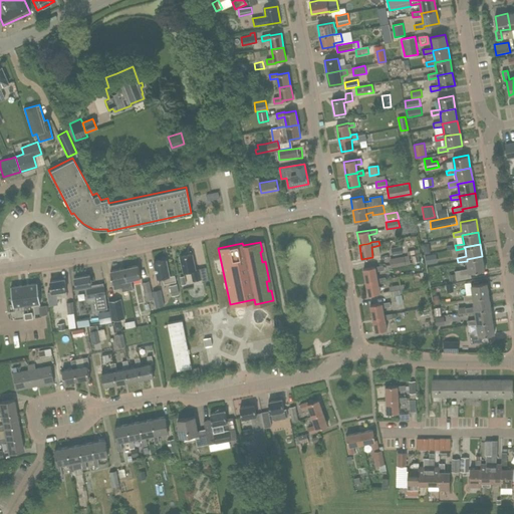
[(403,253),(402,246),(391,248),(393,254),(403,253)]
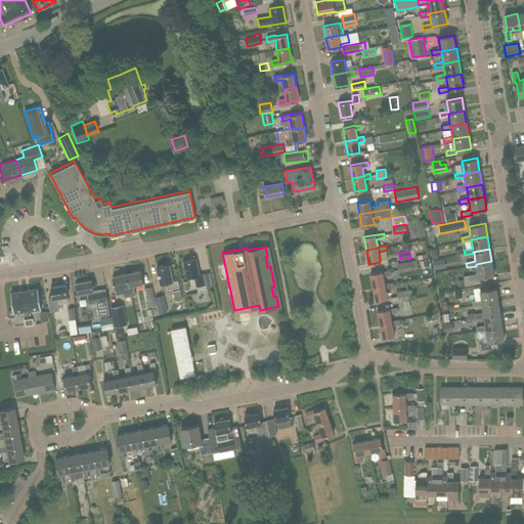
[(210,272),(200,274),(195,258),(183,261),(187,278),(194,276),(197,287),(206,285),(206,287),(213,286),(210,272)]
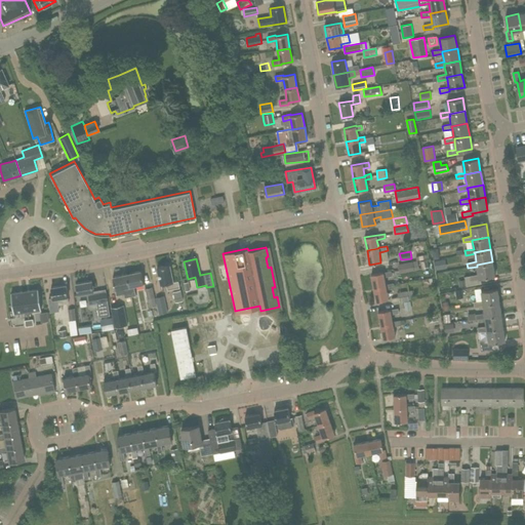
[(444,258),(435,260),(436,270),(446,268),(444,258)]
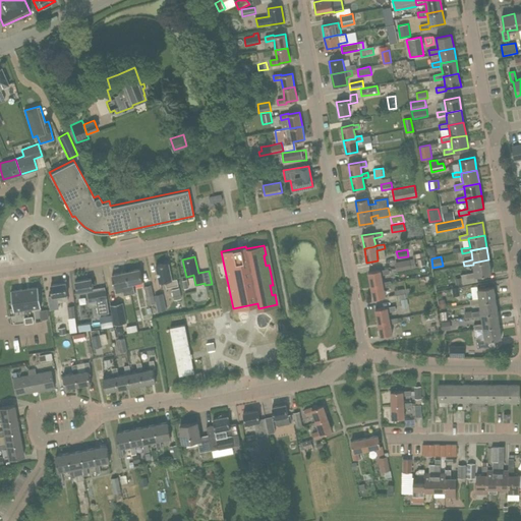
[(395,263),(396,271),(411,269),(411,268),(416,267),(414,258),(395,263)]
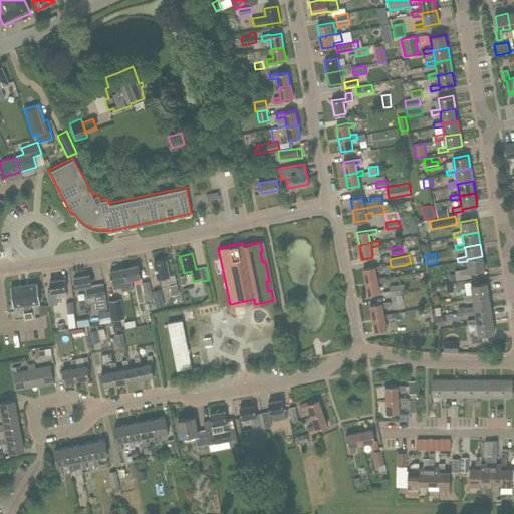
[(467,259),(467,261),(468,268),(455,271),(457,280),(471,277),(470,272),(485,269),(482,256),(467,259)]
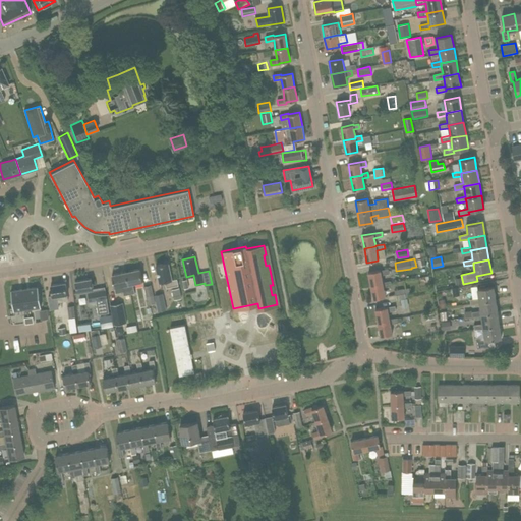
[(172,280),(168,263),(156,266),(160,283),(166,282),(167,287),(178,285),(177,279),(172,280)]
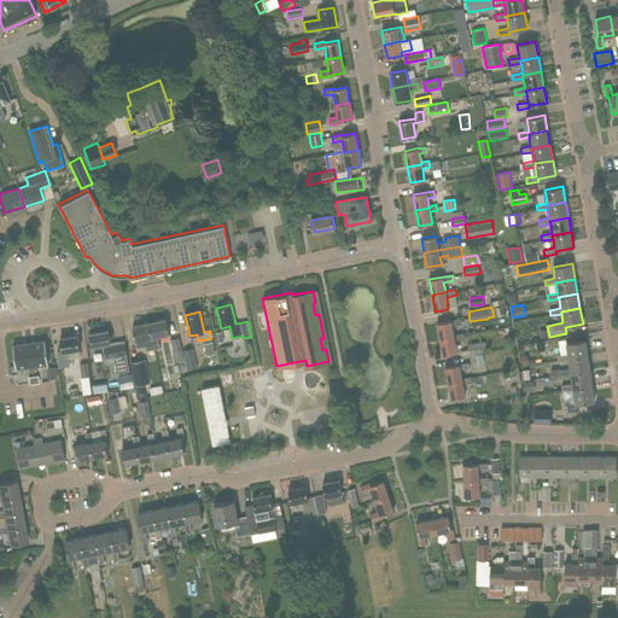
[(167,319),(150,322),(155,349),(161,348),(158,336),(169,333),(167,319)]
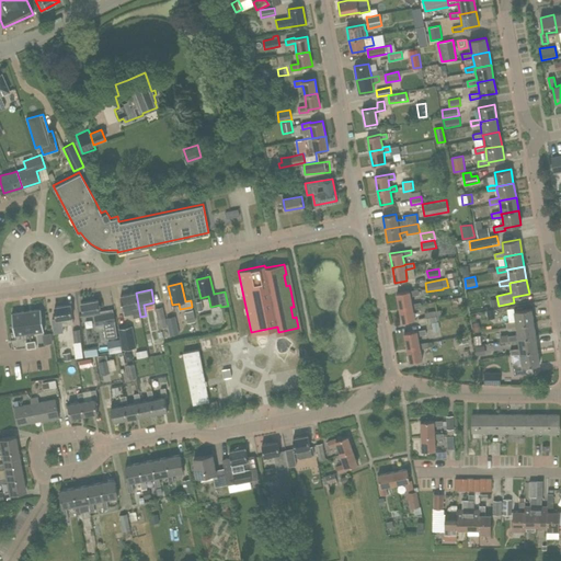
[(412,306),(411,304),(410,296),(419,295),(418,289),(397,294),(400,308),(412,306)]
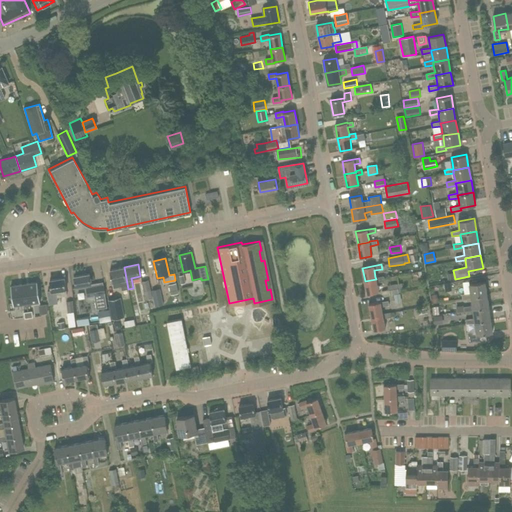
[(124,267),(110,270),(112,283),(113,288),(121,287),(122,290),(124,290),(128,289),(126,279),(124,267)]
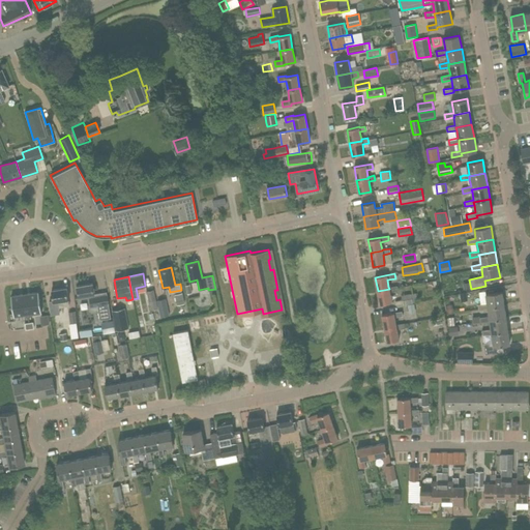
[(89,295),(92,311),(98,310),(100,320),(111,318),(107,292),(94,294),(92,284),(77,286),(79,297),(89,295)]
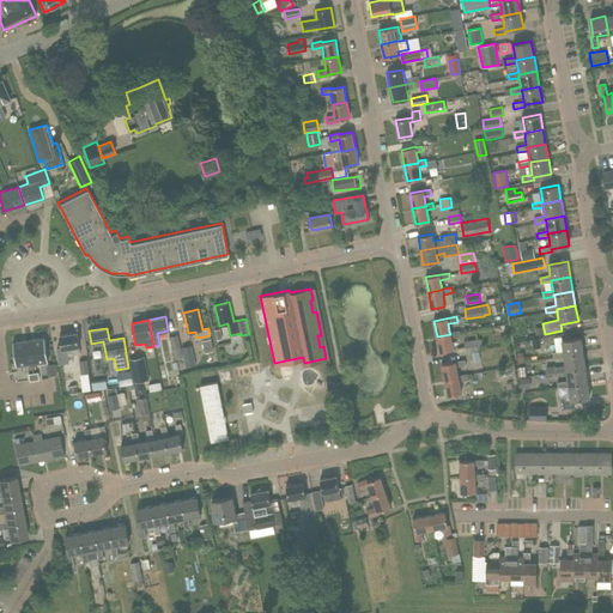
[(460,331),(449,332),(450,334),(437,337),(439,352),(453,350),(450,338),(460,337),(460,331)]
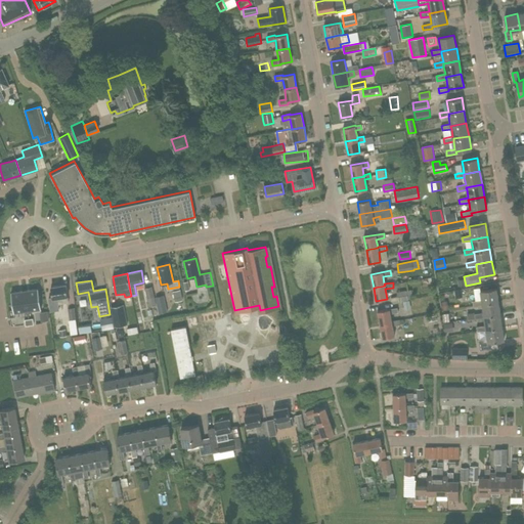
[(50,287),(52,297),(48,298),(50,311),(59,310),(58,304),(69,302),(68,296),(67,285),(50,287)]
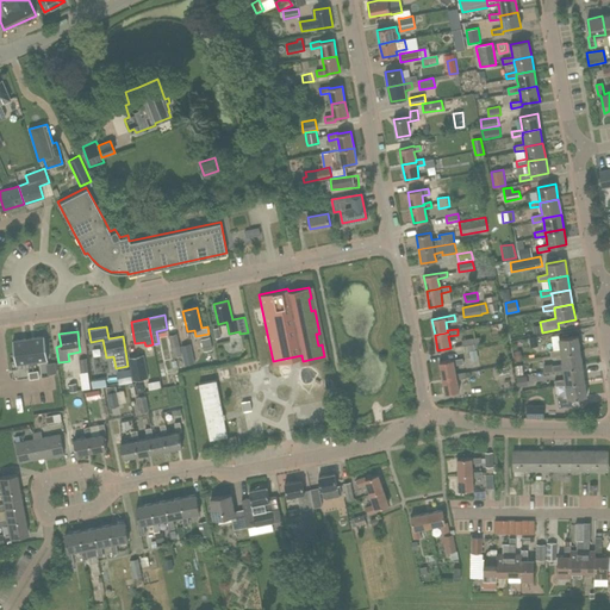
[(169,335),(173,356),(181,355),(178,334),(169,335)]
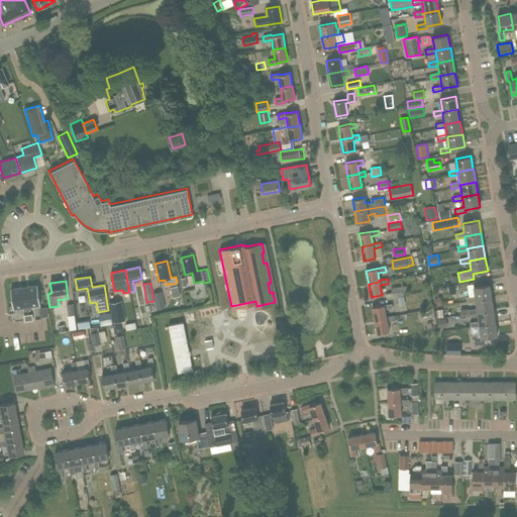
[(37,285),(24,287),(27,307),(40,305),(37,284),(37,285)]
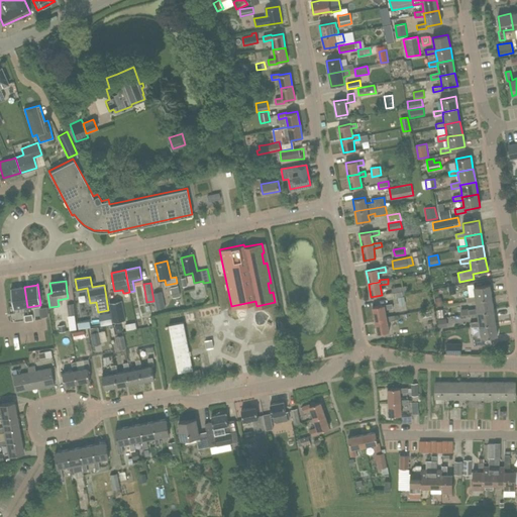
[(476,299),(492,297),(490,284),(474,287),(476,296),(467,297),(467,302),(476,301),(476,299)]
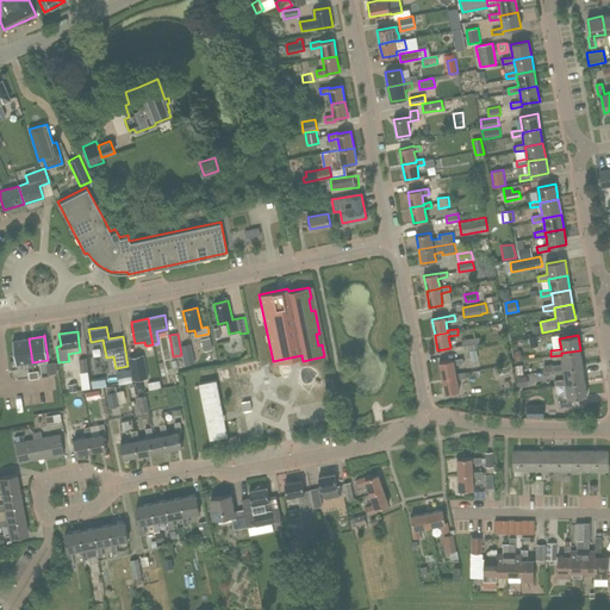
[(201,338),(204,350),(213,349),(210,336),(201,338)]
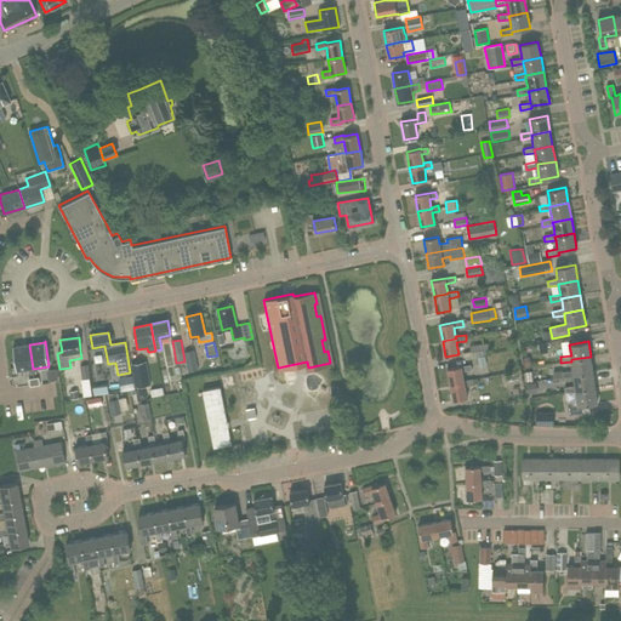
[(489,354),(486,342),(471,346),(473,358),(489,354)]
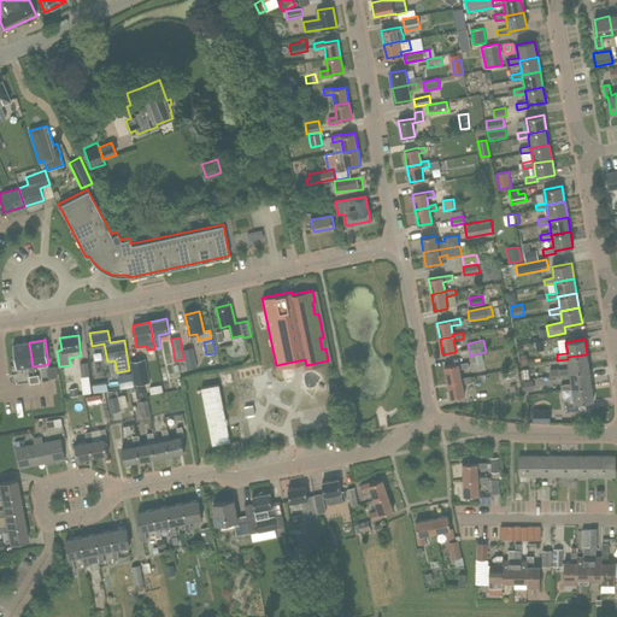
[(13,344),(17,369),(17,368),(33,366),(29,342),(13,344)]
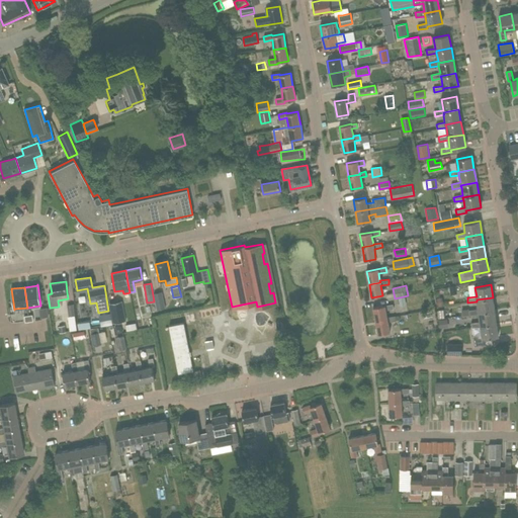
[(162,291),(154,292),(157,310),(165,308),(162,291)]
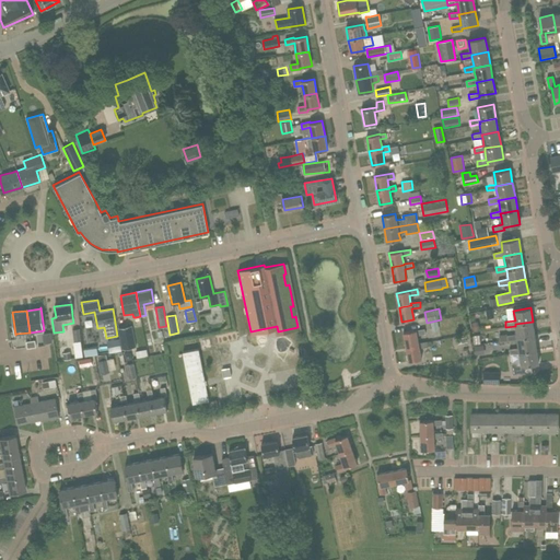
[(535,335),(533,322),(515,324),(515,326),(516,334),(508,336),(508,340),(517,339),(517,338),(535,335)]
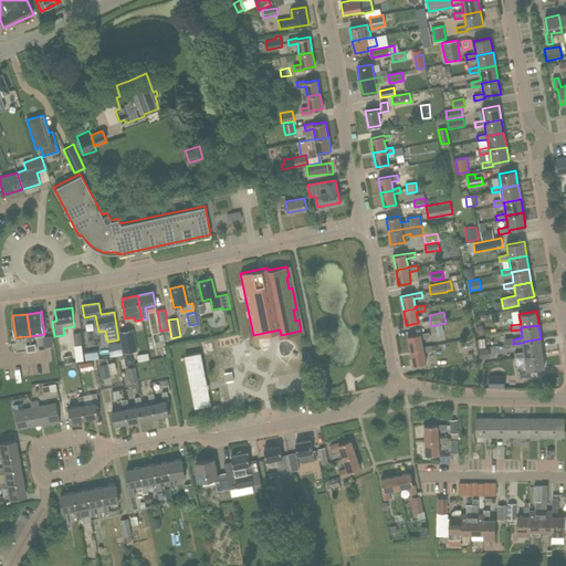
[(119,332),(124,353),(137,349),(133,328),(119,332)]
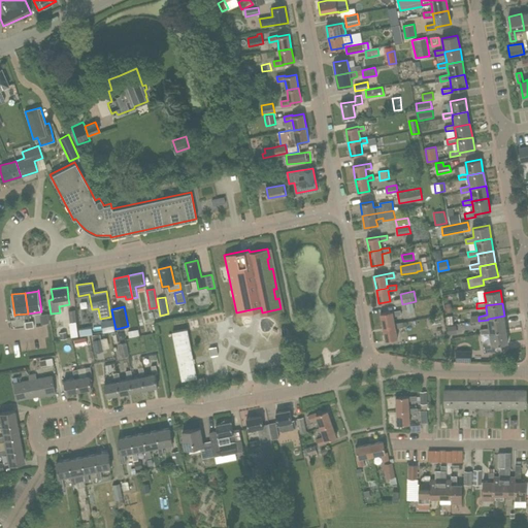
[(395,325),(394,324),(393,317),(401,315),(400,309),(381,314),(383,327),(395,325)]
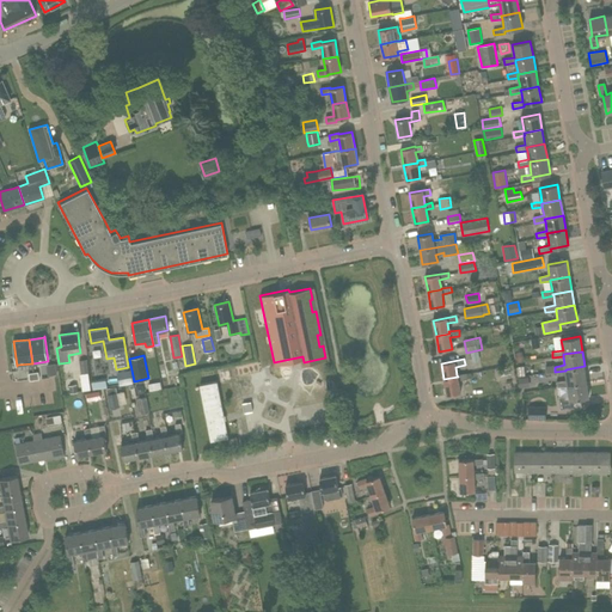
[(163,361),(164,375),(175,374),(172,360),(163,361)]
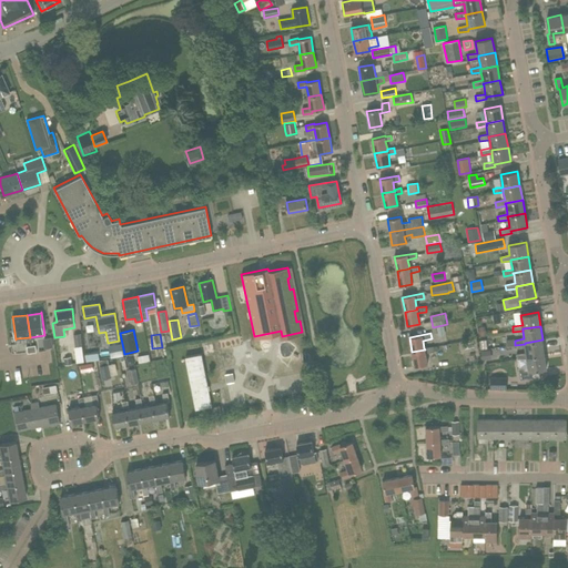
[(206,345),(209,354),(244,347),(242,337),(206,345)]
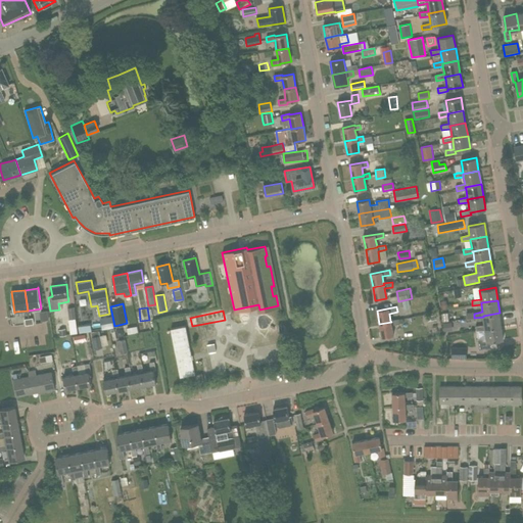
[(501,326),(500,313),(483,316),(483,317),(484,325),(475,326),(476,331),(485,329),(485,328),(501,326)]
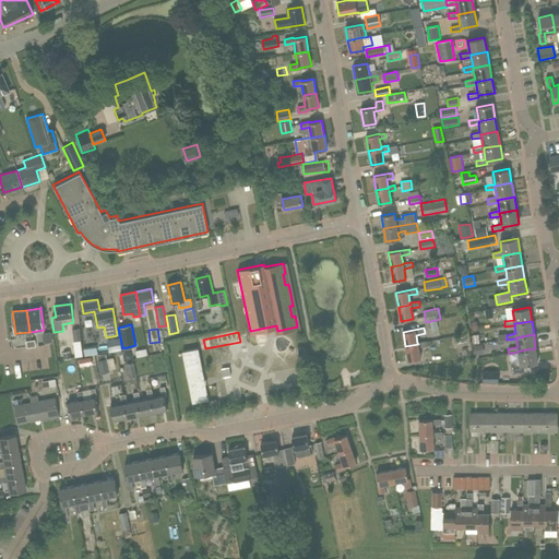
[(109,352),(121,349),(119,337),(107,340),(109,352)]
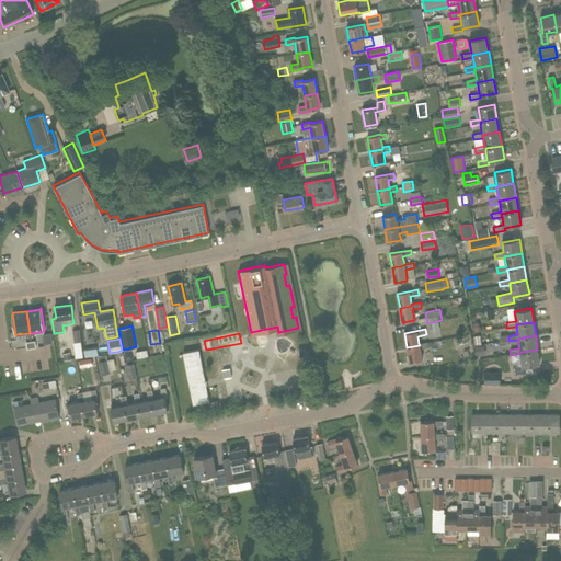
[(428,342),(419,344),(420,345),(407,347),(410,362),(422,359),(420,348),(428,347),(428,342)]
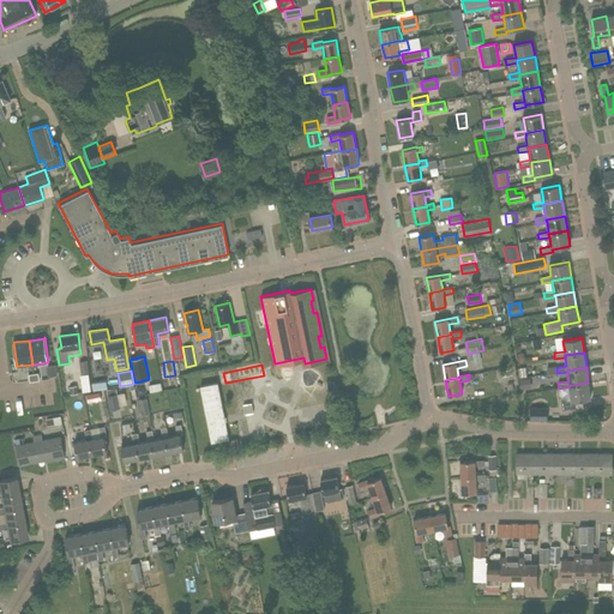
[(519,379),(521,389),(531,387),(530,378),(519,379)]
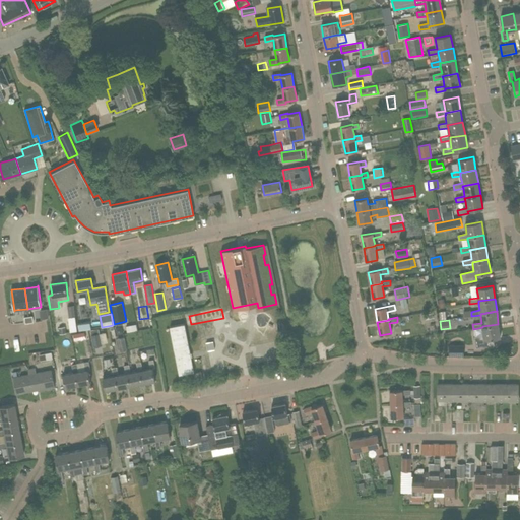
[(79,331),(91,329),(89,321),(78,323),(79,331)]
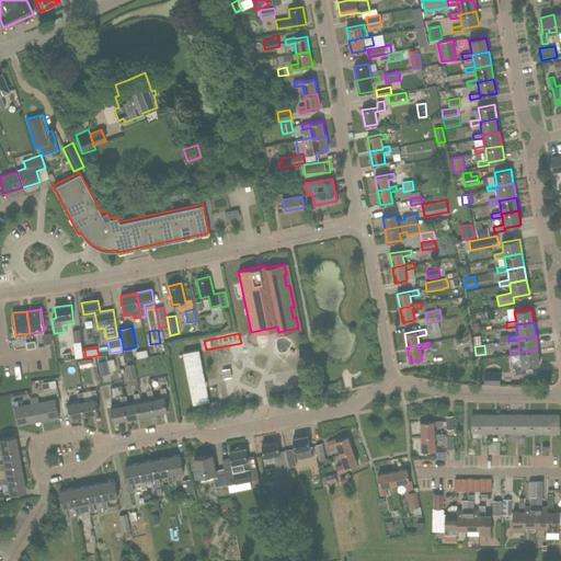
[(183,353),(194,404),(209,401),(199,350),(183,353)]
